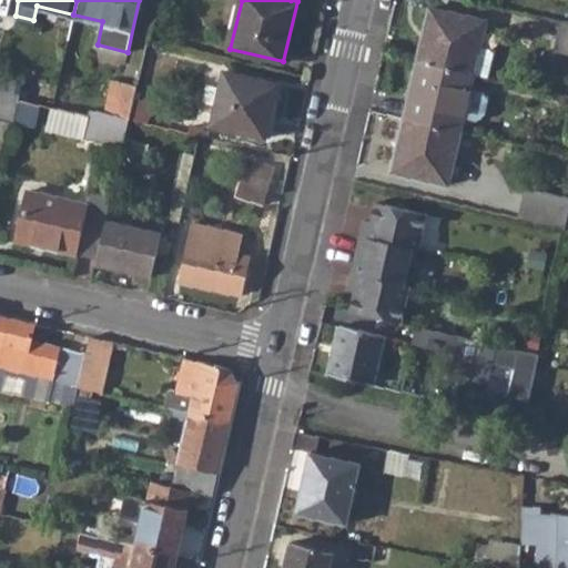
[(418,60),(476,73),(488,20),(432,7),(418,60)]
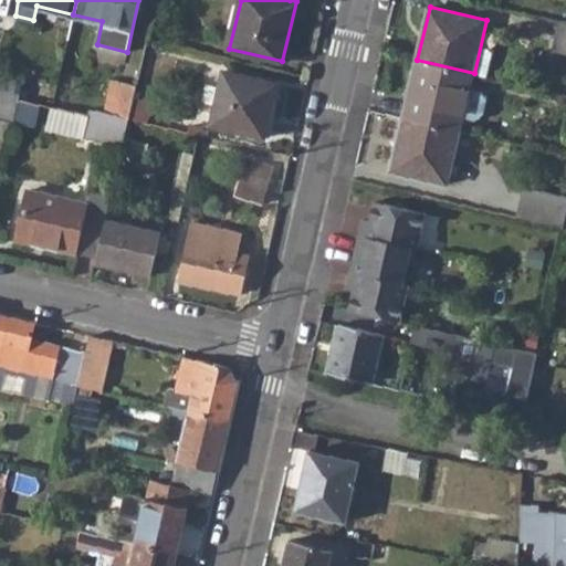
[(405,116),(461,129),(463,117),(471,87),(474,73),(417,60),(405,116)]
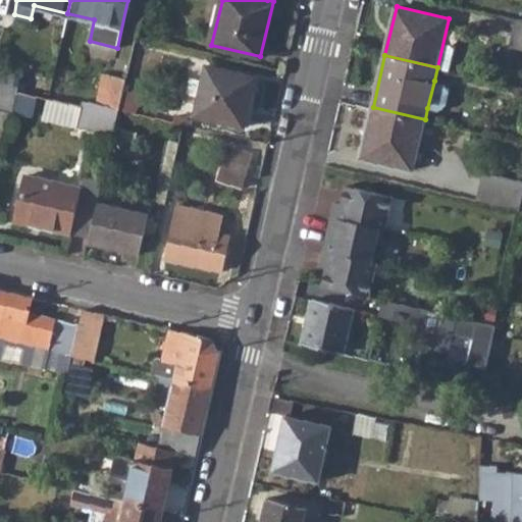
[(207,65),(203,79),(200,96),(196,114),(245,125),(255,75),(207,65)]
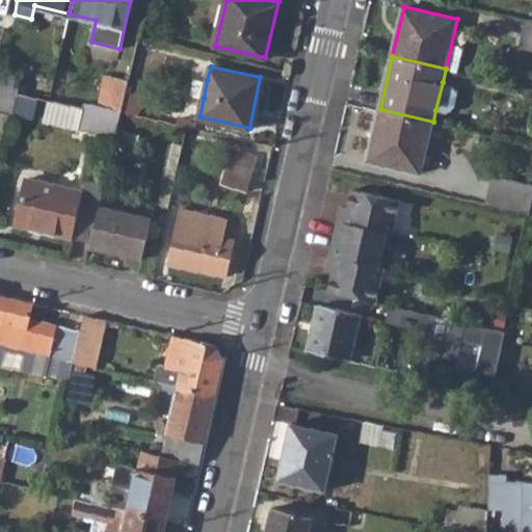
[(101,105),(122,110),(127,89),(130,78),(104,73),(97,105),(101,105)]
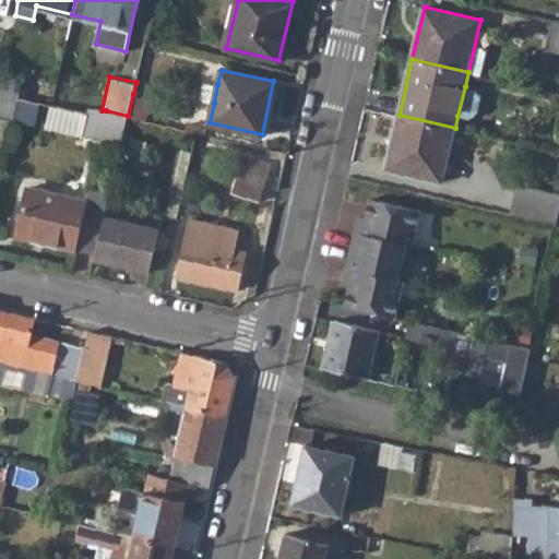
[(201,100),(214,103),(217,84),(205,81),(201,100)]
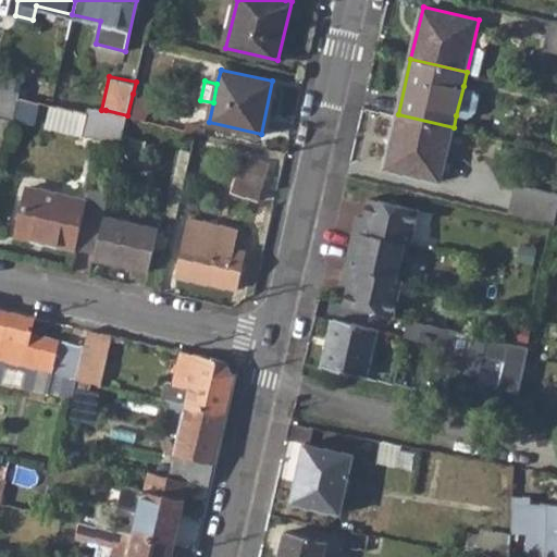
[(0,116),(13,120),(19,97),(21,91),(0,86),(0,116)]
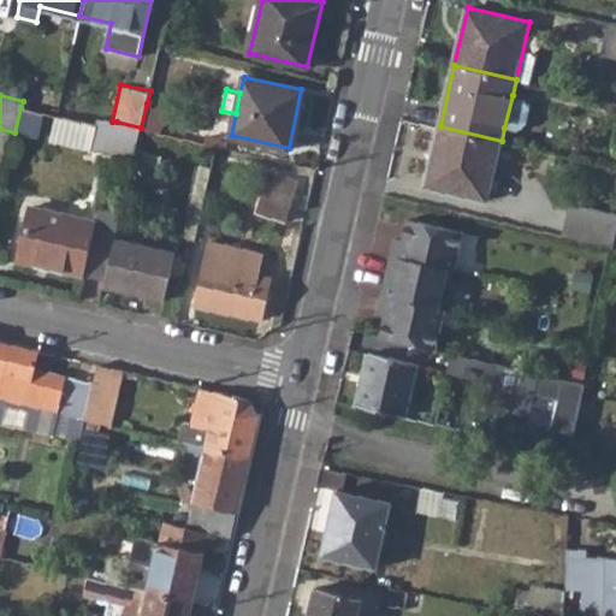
[(526,98),(513,95),(504,128),(519,130),(527,124),(532,106),(526,98)]
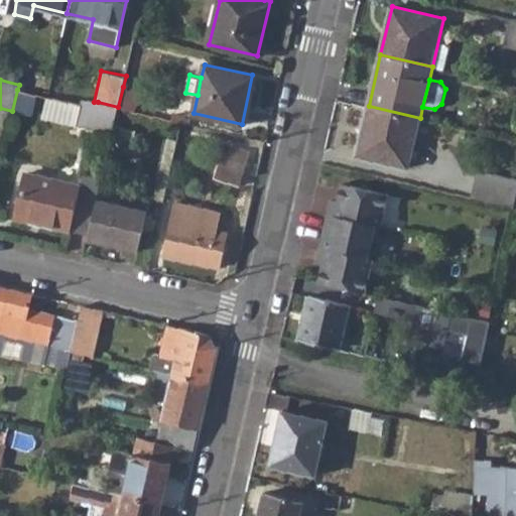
[(118,107),(129,110),(134,90),(123,87),(118,107)]
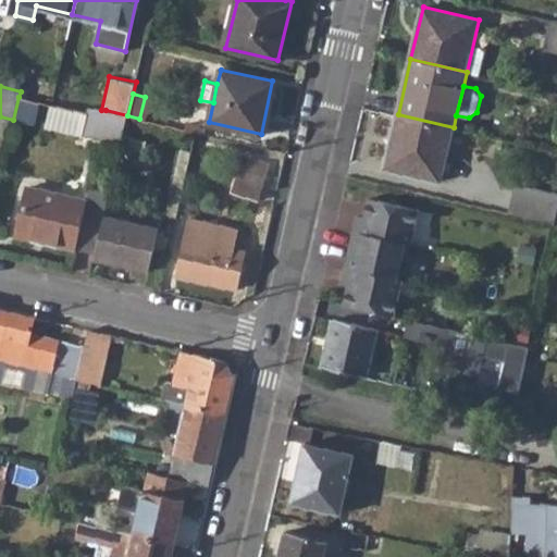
[(34,125),(38,101),(19,97),(13,120),(34,125)]
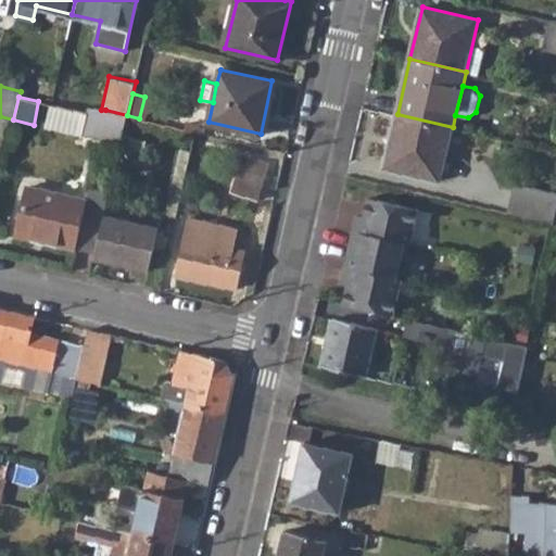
[(45,127),(84,136),(88,113),(50,103),(45,127)]
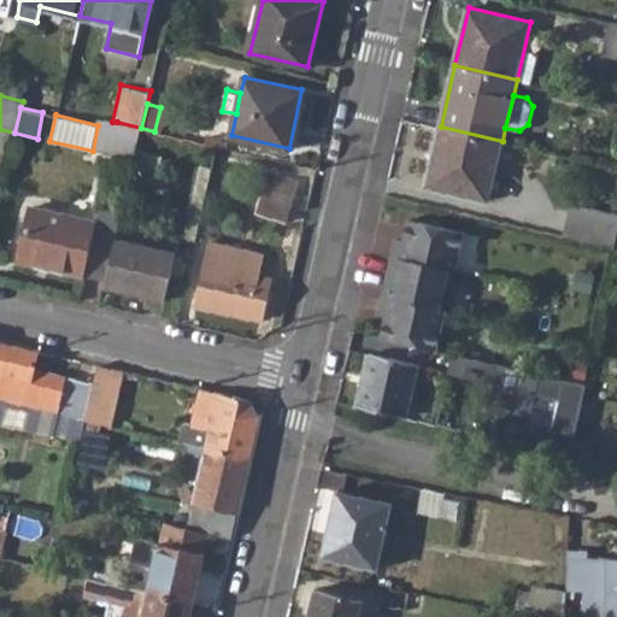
[(93,151),(133,160),(141,128),(117,122),(113,129),(98,125),(93,151)]
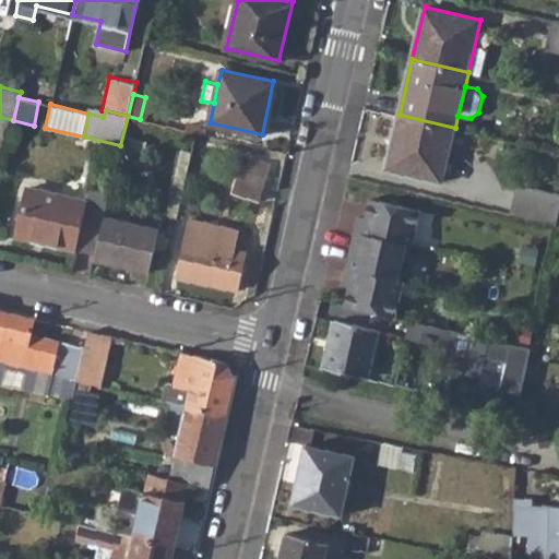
[(385,169),(442,182),(455,128),(400,115),(385,169)]
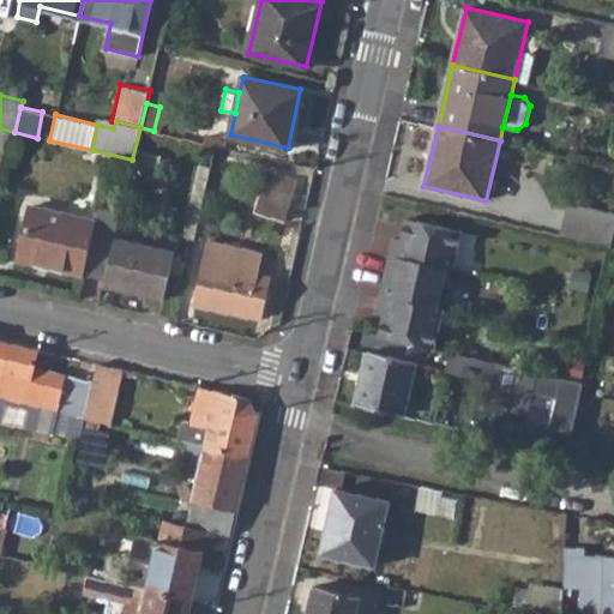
[(208,143),(218,145),(221,137),(209,134),(208,143)]
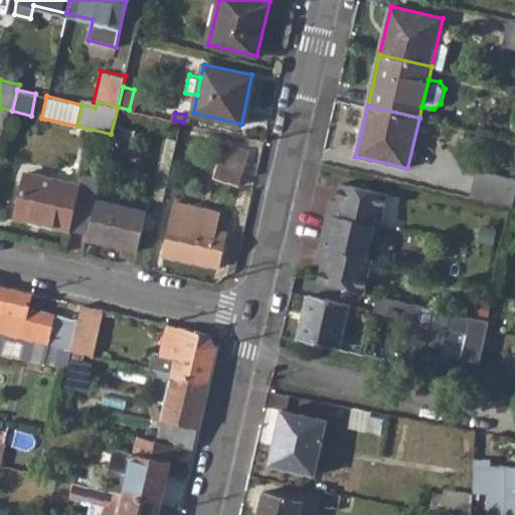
[(215,177),(239,184),(247,156),(222,149),(215,177)]
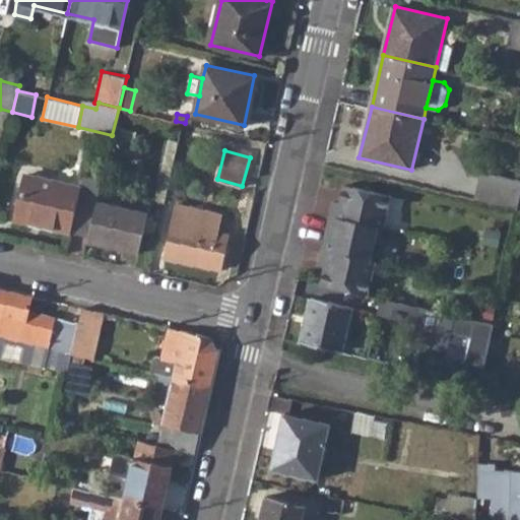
[(474,198),(517,207),(519,192),(519,181),(480,173),(474,198)]
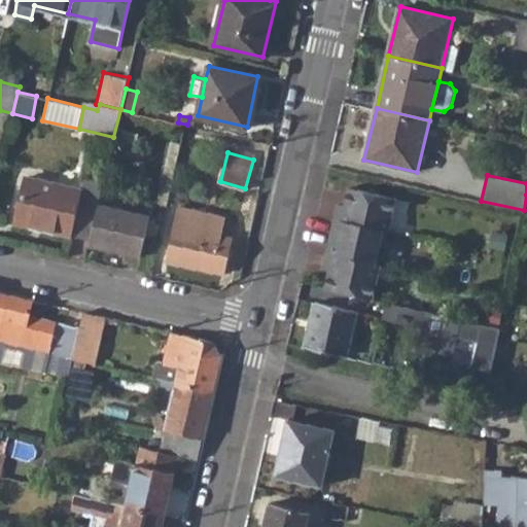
[(71,234),(89,238),(98,202),(102,184),(82,179),(80,190),(26,177),(13,224),(70,239),(71,234)]
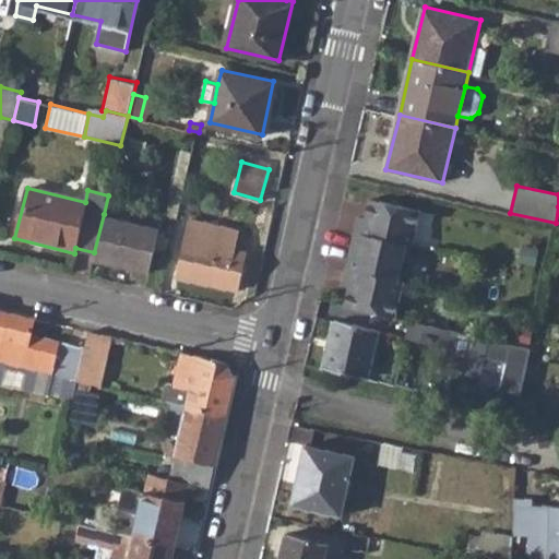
[(342,239),(400,252),(411,206),(360,194),(356,213),(348,212),(342,239)]
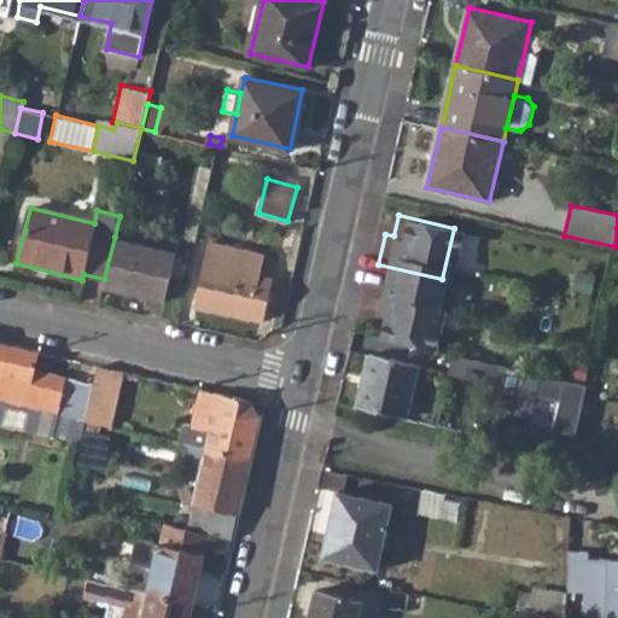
[(103,285),(164,299),(175,251),(115,237),(104,279),(103,285)]
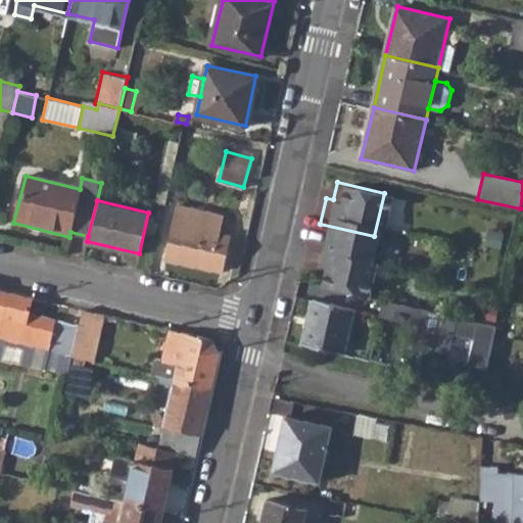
[(167,257),(223,271),(231,235),(221,232),(224,215),(179,204),(167,257)]
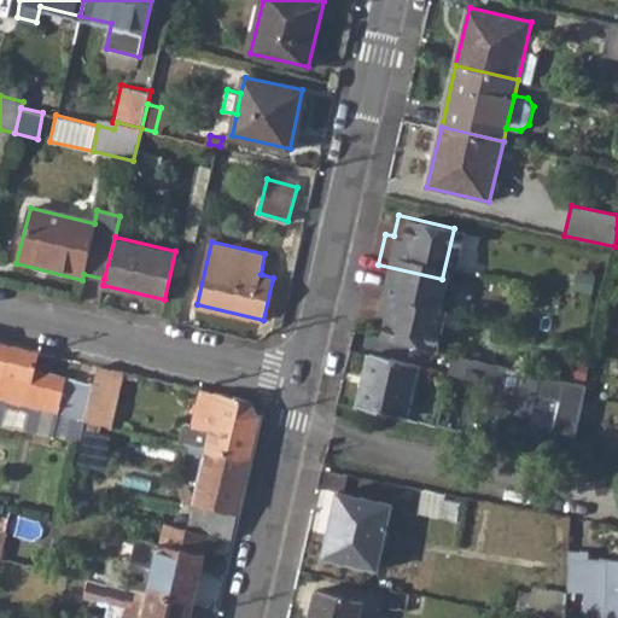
[(371,334),(427,348),(436,307),(430,305),(436,283),(442,284),(442,279),(378,264),(375,278),(384,279),(380,295),(372,292),(368,310),(377,313),(371,334)]
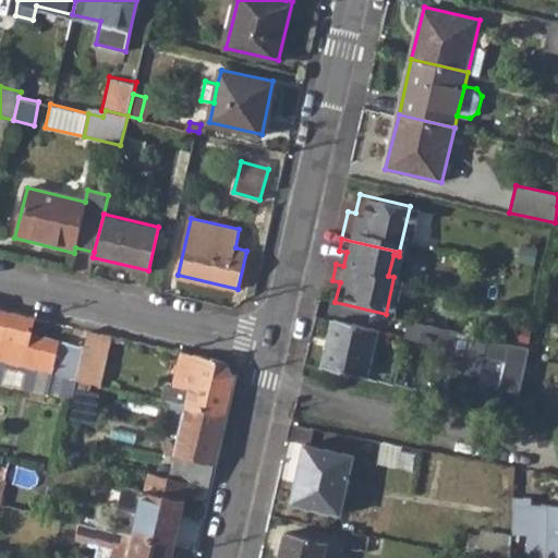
[(76,380),(76,378),(83,348),(29,335),(34,318),(0,310),(0,360),(64,375),(59,397),(72,400),(76,380)]
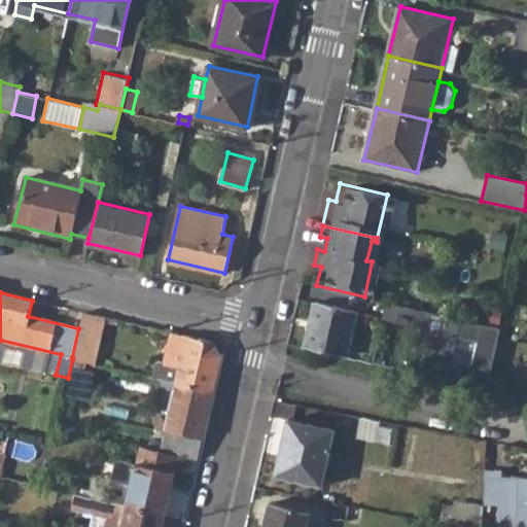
[(295,344),(338,354),(349,303),(307,293),(295,344)]
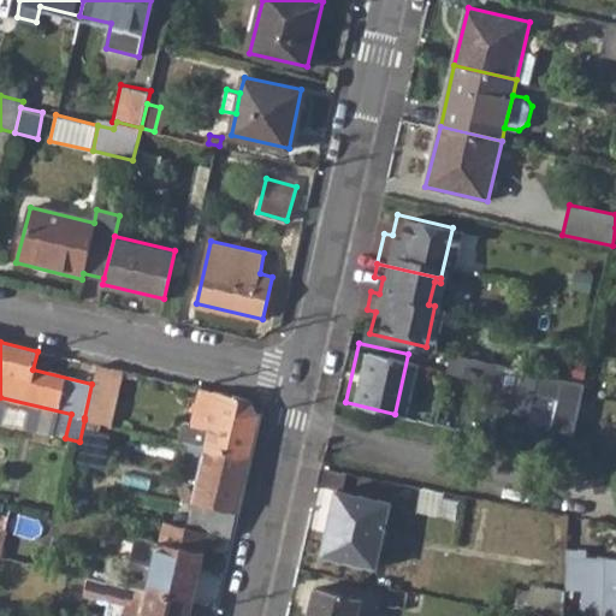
[(590,381),(456,353),(440,422),(574,451),(590,381)]
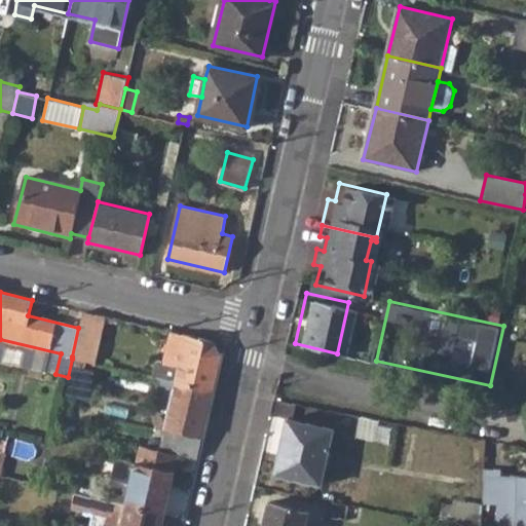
[(72,359),(83,362),(84,354),(91,357),(100,315),(82,311),(78,328),(72,357),(72,359)]
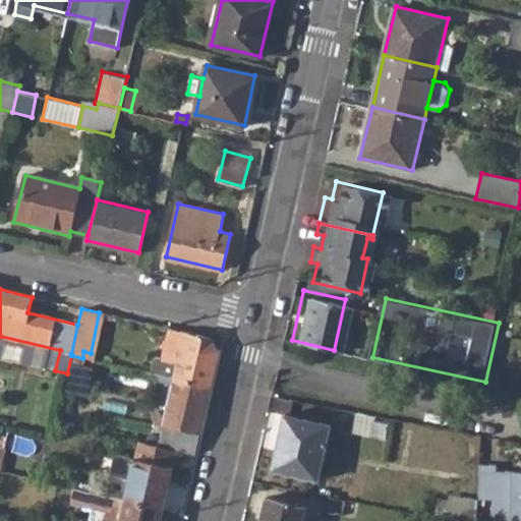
[(173,378),(211,386),(219,349),(211,338),(169,328),(162,358),(176,362),(173,378)]
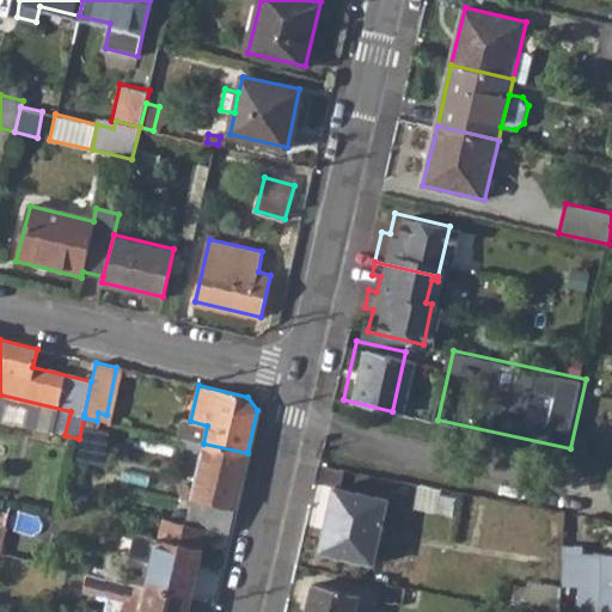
[(71,411),(0,395),(0,420),(65,435),(71,411)]
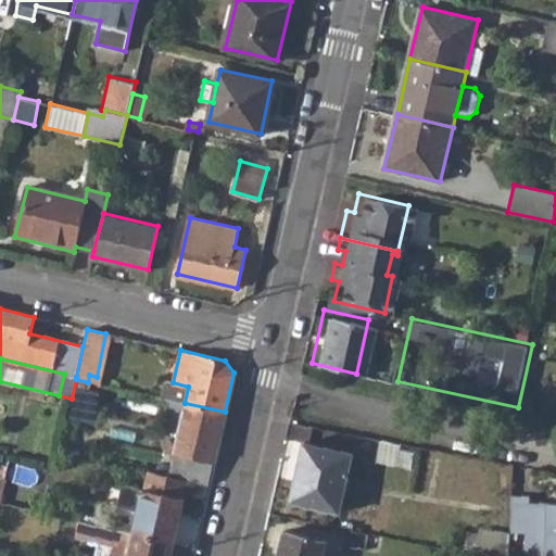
[(71,402),(81,403),(84,392),(88,382),(76,379),(72,399),(71,402)]
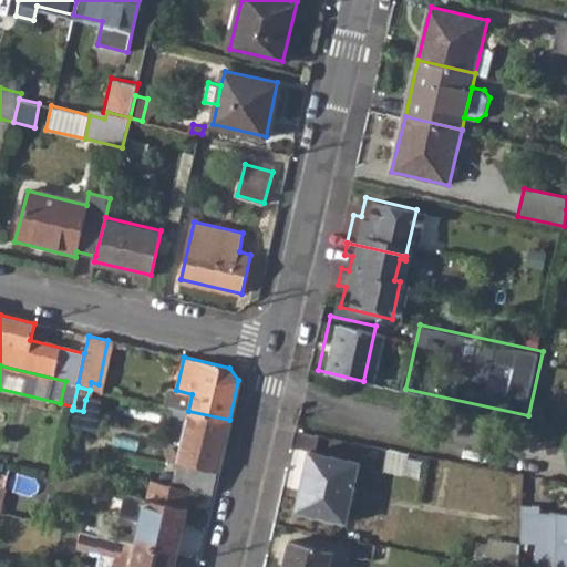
[(192,490),(213,494),(229,420),(188,411),(173,485),(192,490)]
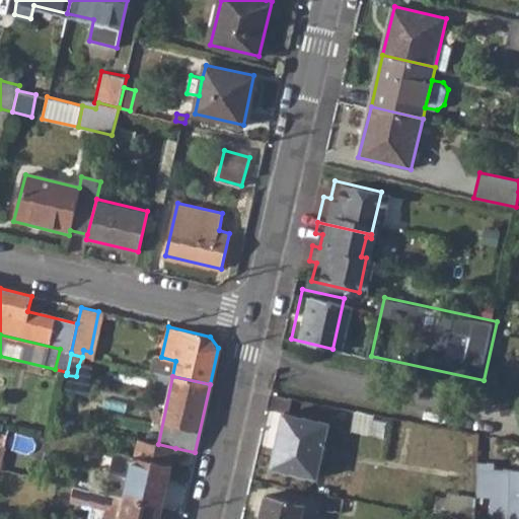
[(271,467),(317,478),(330,424),(284,413),(271,467)]
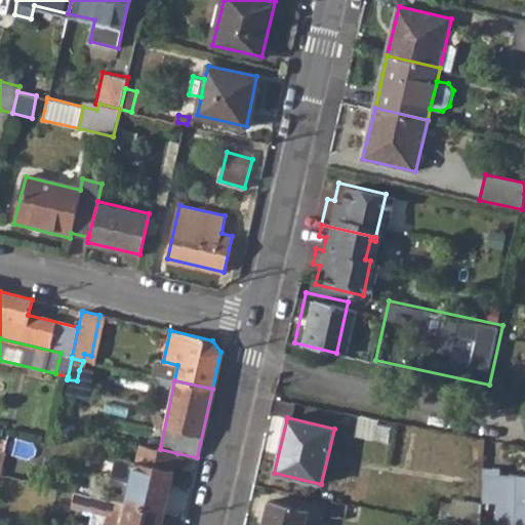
[(134,463),(114,458),(110,479),(129,484),(125,503),(164,513),(177,453),(160,449),(138,444),(134,463)]
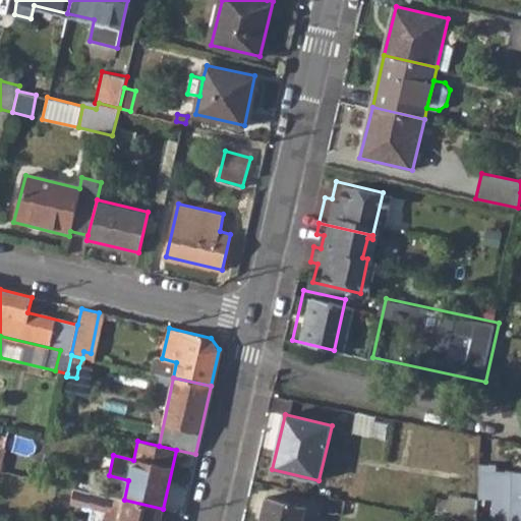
[(495,466),(478,466),(477,500),(493,501),(491,520),(520,520),(520,472),(495,472),(495,466)]
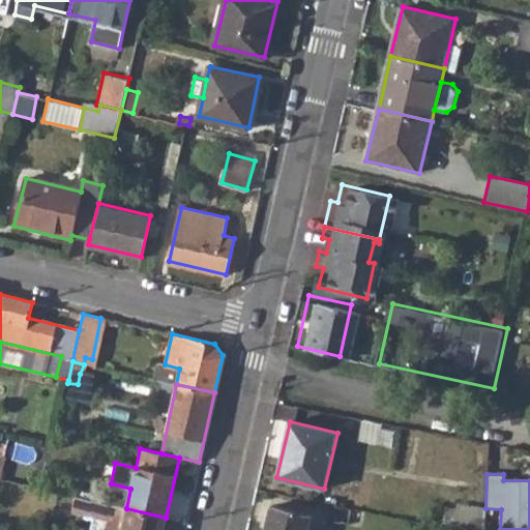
[(105,529),(163,529),(166,518),(126,508),(75,496),(71,510),(108,519),(105,529)]
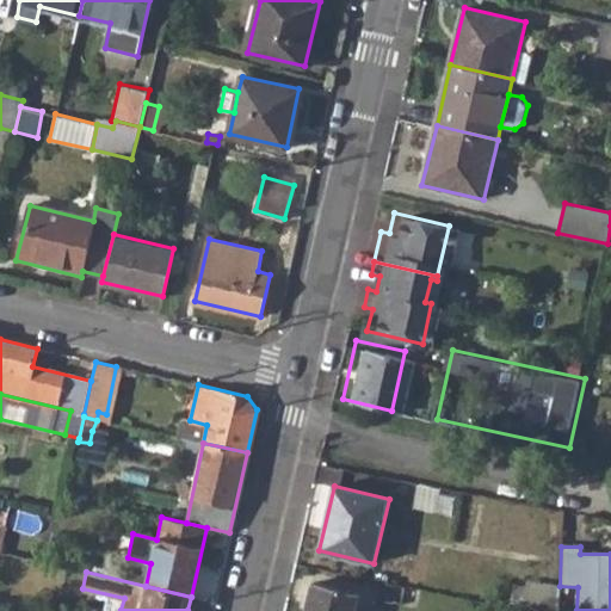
[(304,610),(353,610),(358,593),(312,584),(304,610)]
